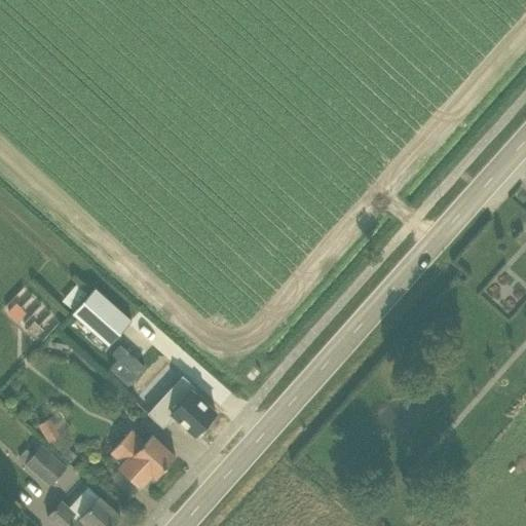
[(126,323),(130,318),(95,287),(73,311),(109,343),(126,323)]
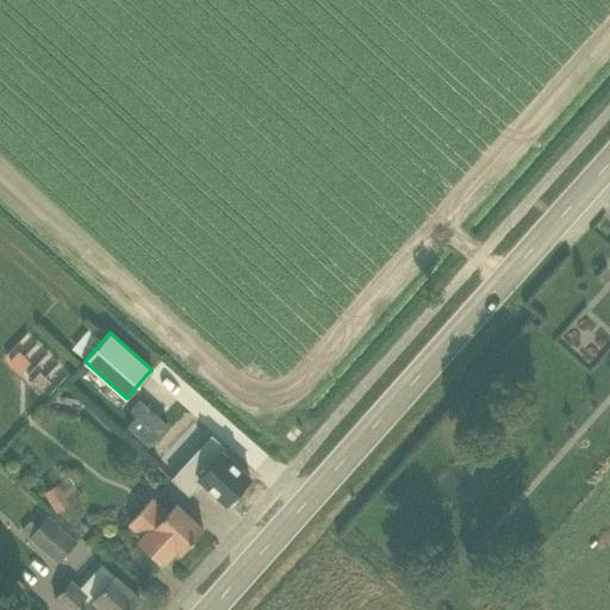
[(20,372),(30,361),(18,350),(8,361),(20,372)]
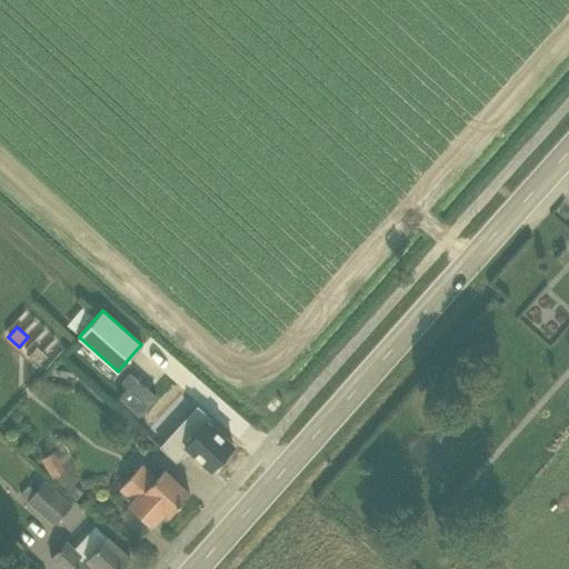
[(38,365),(47,356),(37,346),(28,355),(38,365)]
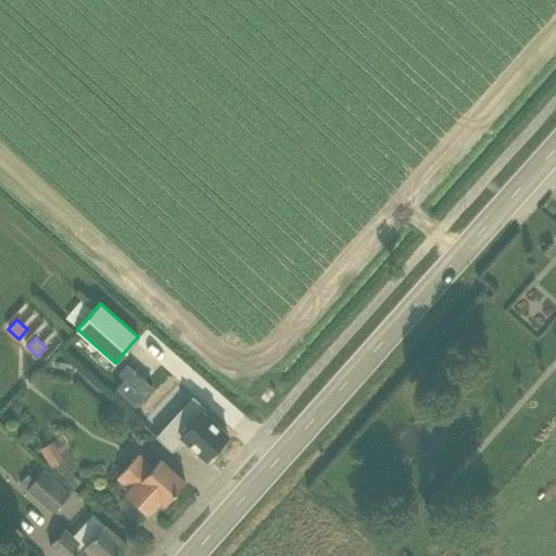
[(137,414),(153,394),(127,371),(118,381),(125,387),(117,396),(137,414)]
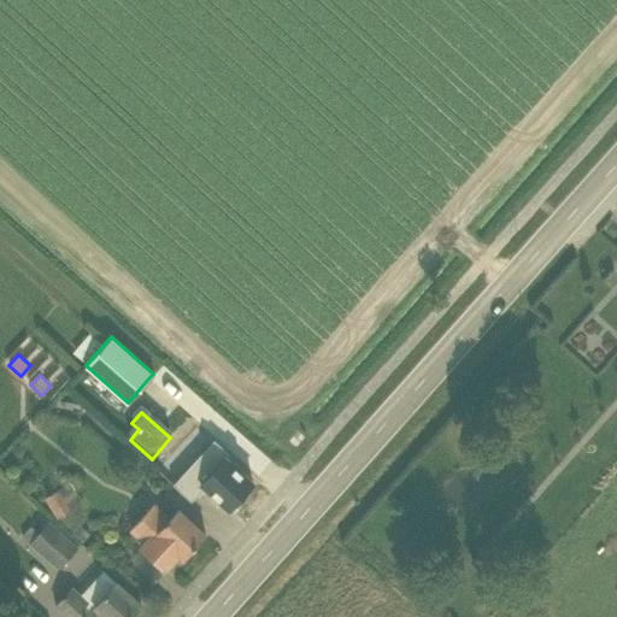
[(227,456),(211,441),(172,483),(191,500),(204,486),(229,509),(253,482),(224,457),(227,456)]
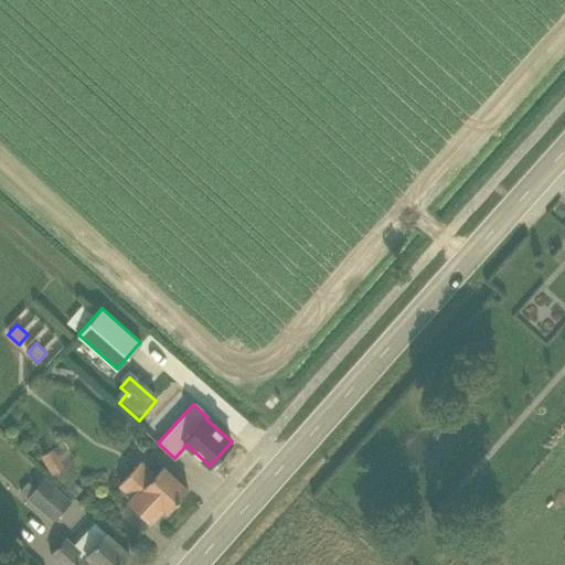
[(116,427),(126,415),(116,406),(106,417),(116,427)]
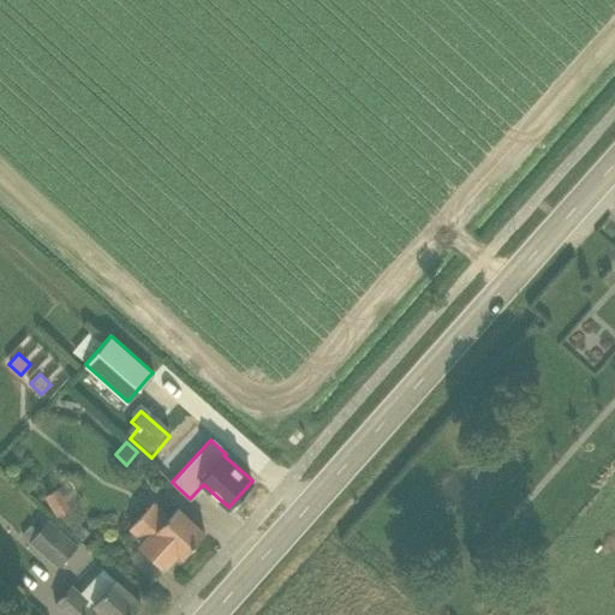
[(58,487),(43,495),(55,517),(71,508),(58,487)]
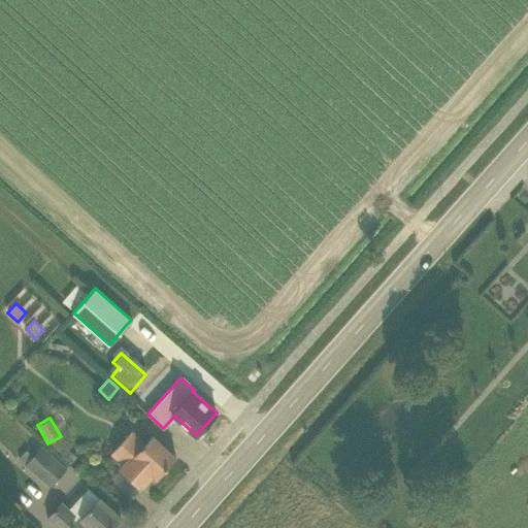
[(132,432),(121,444),(111,454),(124,464),(120,468),(140,486),(152,473),(157,477),(175,457),(152,435),(144,443),(132,432)]
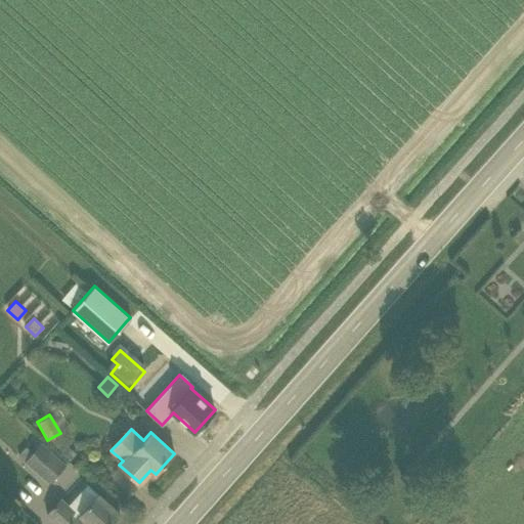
[(25,462),(48,483),(67,464),(42,441),(33,450),(27,445),(19,453),(26,460),(25,462)]
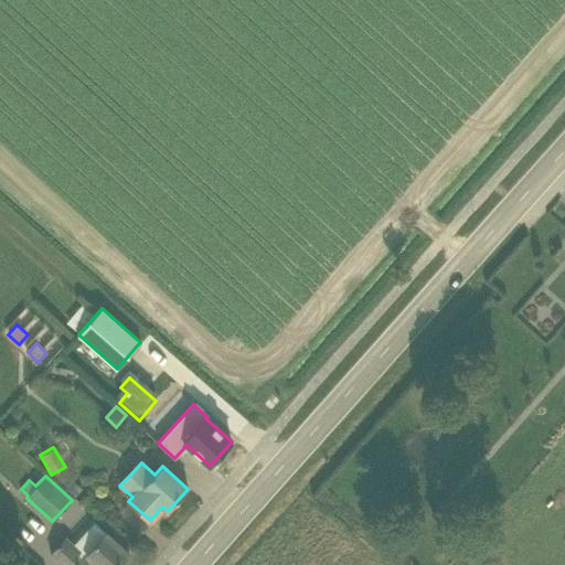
[(64,564),(118,564),(129,553),(105,532),(82,557),(78,554),(82,551),(66,536),(51,552),(64,564)]
